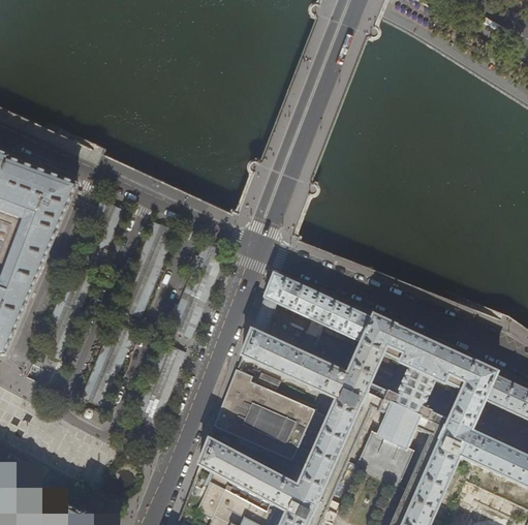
[(4,351),(7,351),(8,349),(17,329),(18,328),(18,327),(27,305),(27,304),(29,301),(29,300),(37,278),(38,278),(41,271),(41,270),(42,266),(44,263),(49,254),(48,254),(57,232),(58,232),(59,228),(68,205),(69,205),(70,203),(69,203),(76,184),(78,184),(79,183),(79,182),(10,156),(11,154),(6,152),(1,150),(0,149),(0,349),(1,350),(1,351),(2,351),(4,351)]
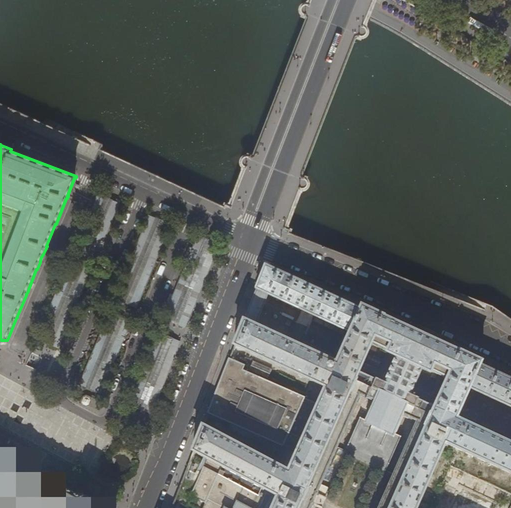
[(105,195),(98,192),(84,227),(91,230),(94,232),(98,233),(105,236),(120,201),(113,198),(109,197),(105,195)]
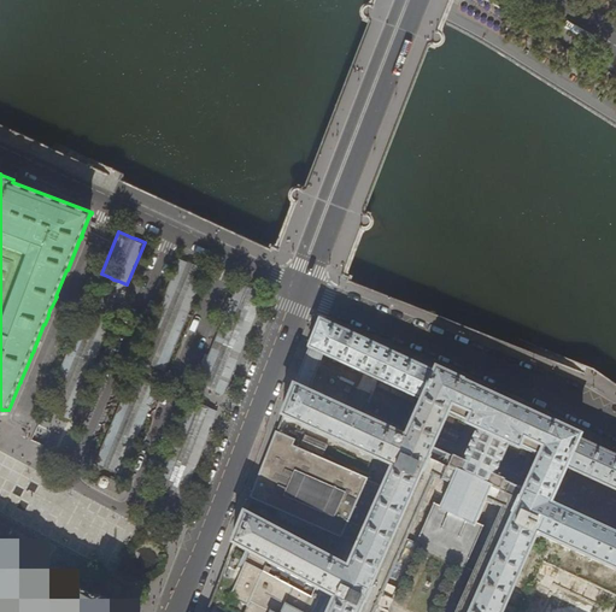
[(189,260),(180,257),(140,355),(148,359),(153,360),(158,363),(166,366),(206,268),(198,264),(193,262),(189,260)]
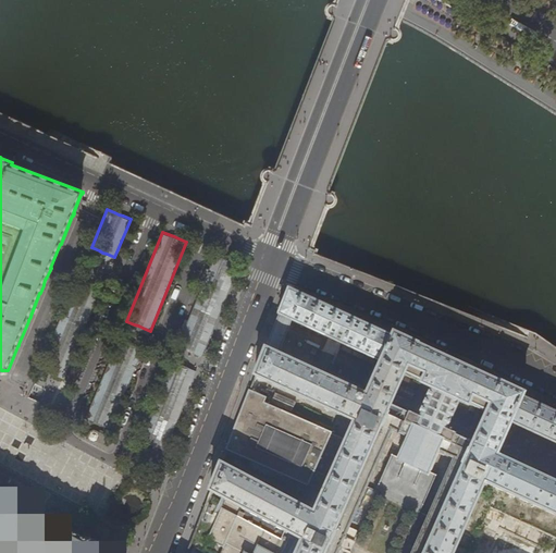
[(202,353),(239,263),(232,260),(229,258),(224,257),(217,254),(180,343),(187,346),(192,347),(195,349),(202,353)]
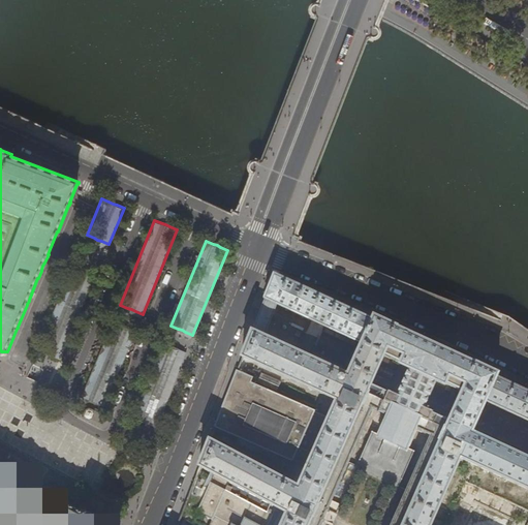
[(74,263),(39,346),(47,349),(51,350),(55,352),(62,356),(97,272),(90,269),(86,267),(82,266),(74,263)]
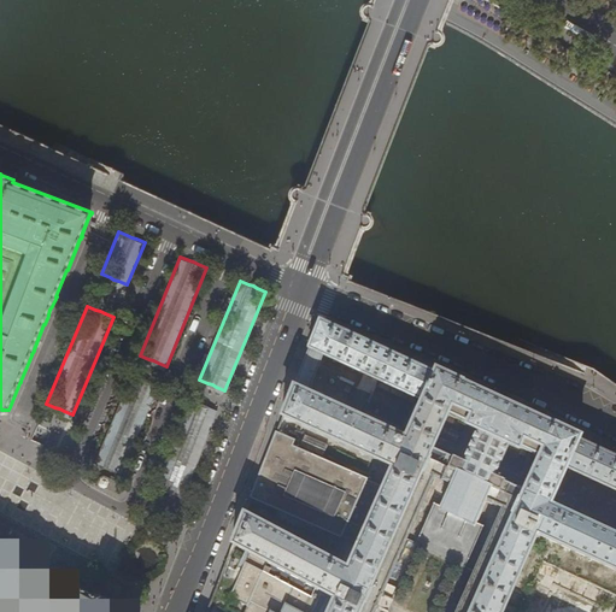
[(502,611),(503,611),(504,611),(614,611),(615,610),(615,590),(608,587),(567,568),(573,555),(578,553),(593,562),(596,557),(615,565),(615,451),(614,451),(580,435),(582,431),(556,419),(555,421),(541,413),(511,399),(477,384),(463,377),(464,377),(438,364),(435,369),(403,354),(334,322),(321,316),(311,340),(310,343),(311,345),(309,349),(298,376),(297,382),(295,382),(293,386),(283,412),(393,463),(385,482),(292,441),(294,435),(277,428),(264,460),(252,493),(358,541),(348,564),(246,508),(236,531),(234,539),(315,582),(310,592),(268,570),(269,565),(264,563),(242,611),(502,611)]
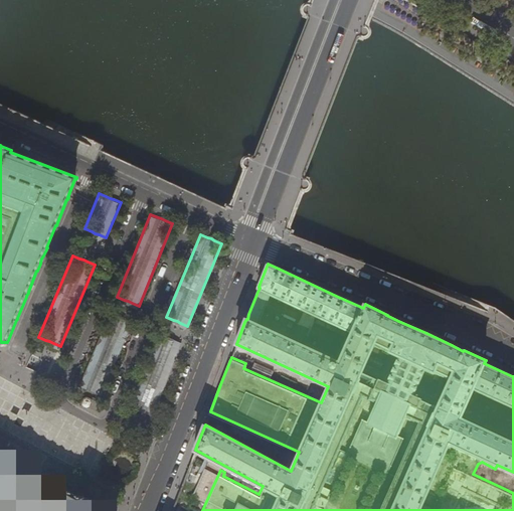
[(103,391),(132,320),(125,317),(122,315),(118,314),(111,311),(81,382),(89,385),(92,387),(96,388),(103,391)]
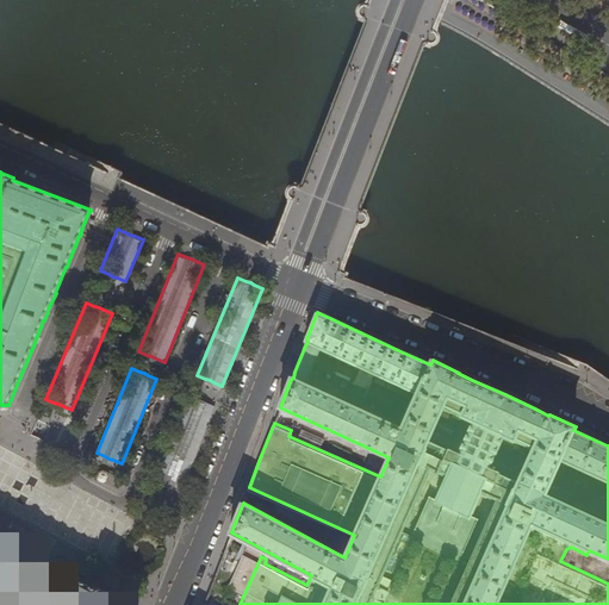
[(198,397),(190,394),(156,478),(165,481),(169,482),(173,485),(182,490),(216,404),(206,400),(203,399),(198,397)]
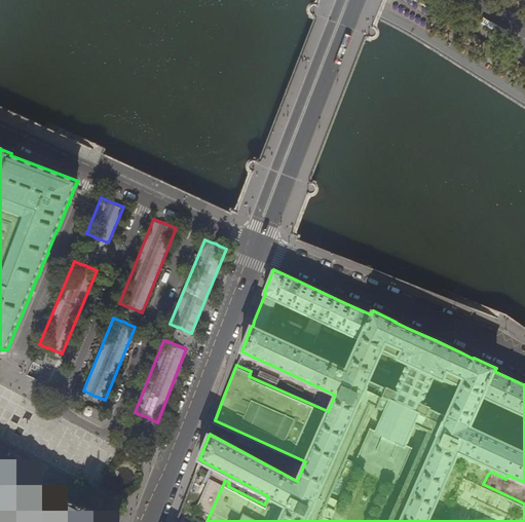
[(261,366),(257,375),(275,383),(279,374),(261,366)]
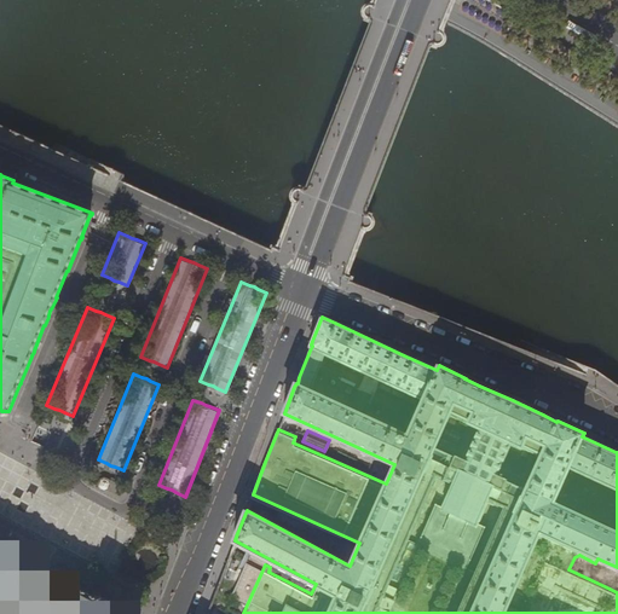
[(105,486),(108,485),(110,480),(109,476),(105,475),(103,476),(100,481),(102,485),(105,486)]
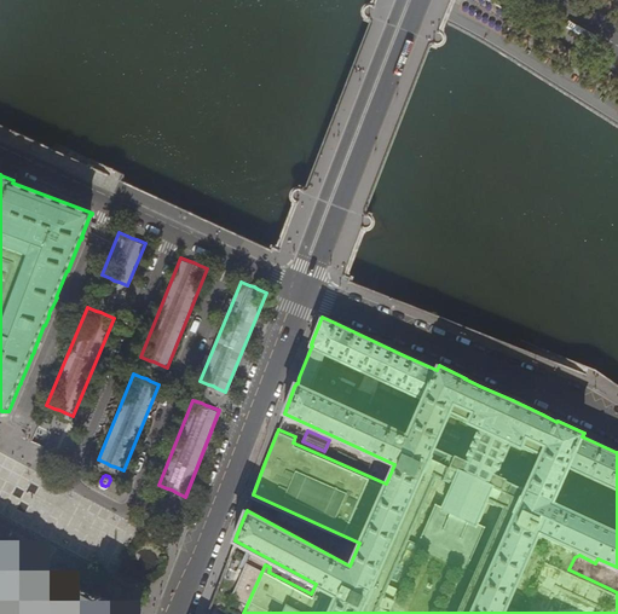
[(0,613),(132,613),(102,597),(100,598),(35,563),(0,543),(0,613)]
